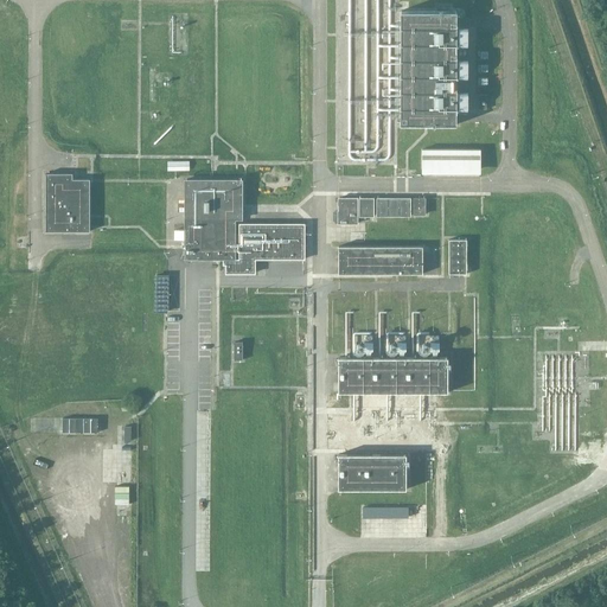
[(400,12),(400,125),(457,125),(457,12),(400,12)]
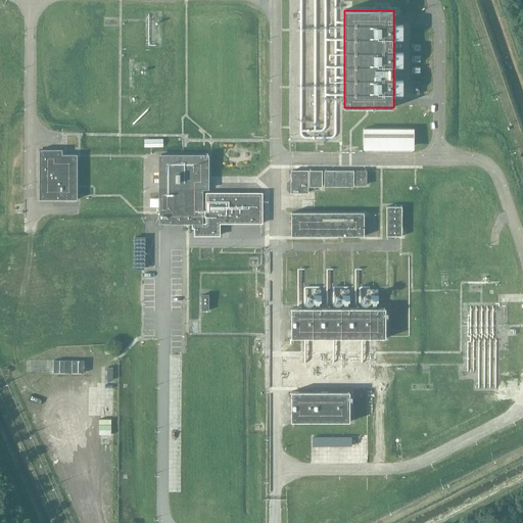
[(330,37),(319,38),(324,82),(334,81),(330,37)]
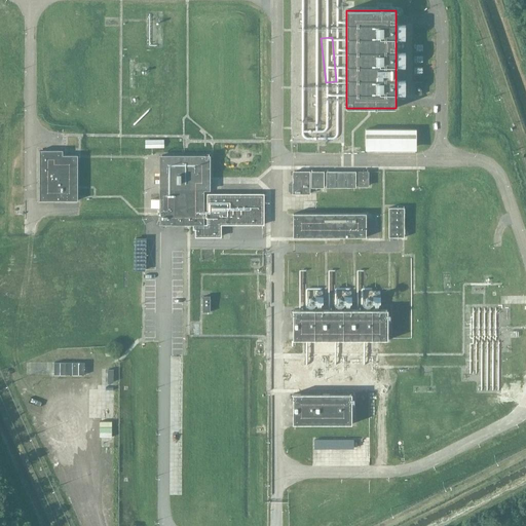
[(366,129),(366,146),(416,146),(416,129),(366,129)]
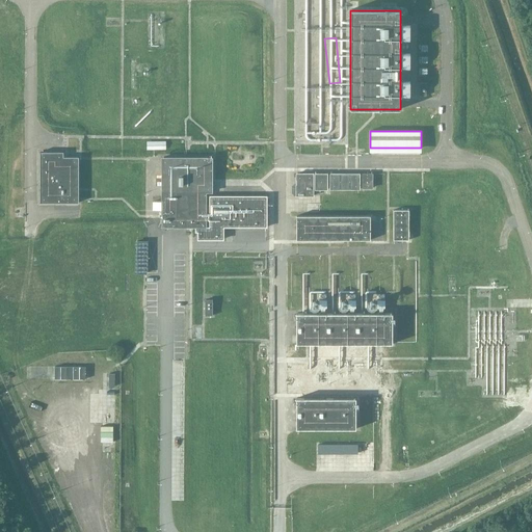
[(40,203),(79,203),(79,157),(63,157),(63,153),(41,152),(40,203)]
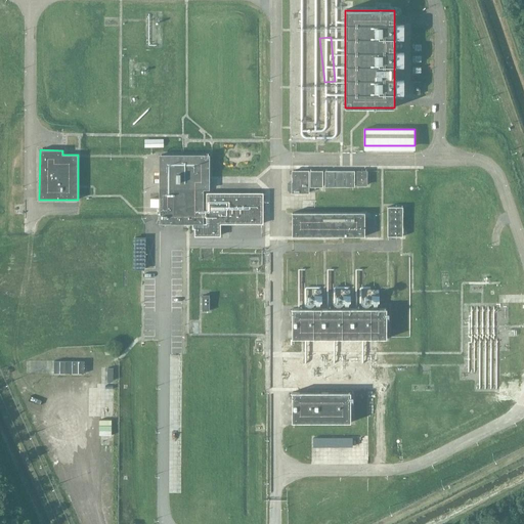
[(204,155),(204,153),(160,151),(160,199),(150,199),(150,208),(160,208),(159,224),(202,224),(202,236),(221,236),(221,224),(263,224),(263,193),(204,192),(204,189),(210,189),(210,156),(204,155)]
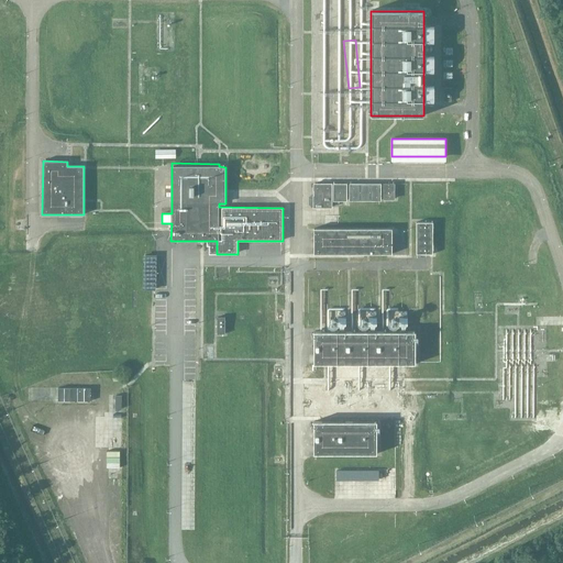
[(332,208),(332,184),(313,184),(312,208),(332,208)]
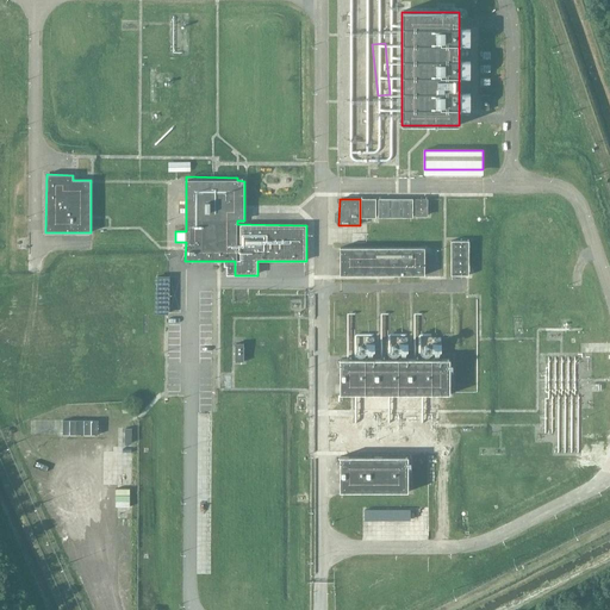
[(377,218),(377,199),(361,199),(361,218),(377,218)]
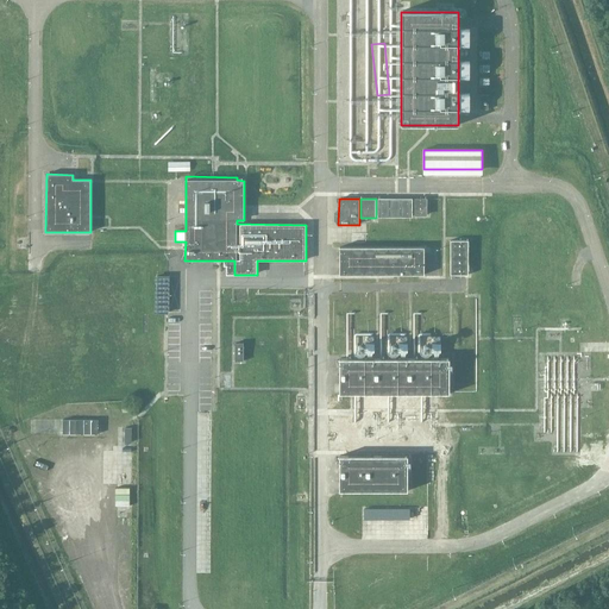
[(413,218),(413,199),(378,199),(378,218),(413,218)]
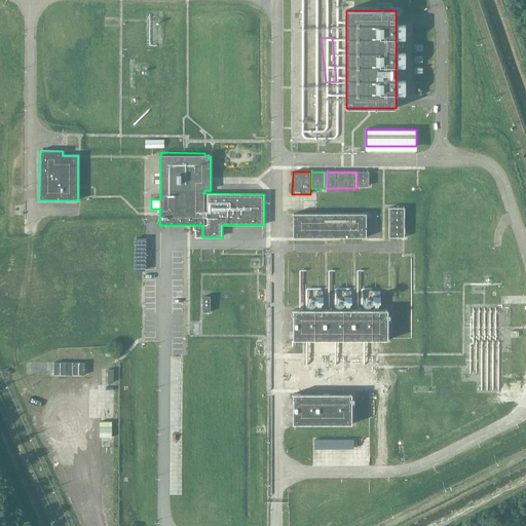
[(359,186),(369,186),(369,172),(359,172),(359,186)]
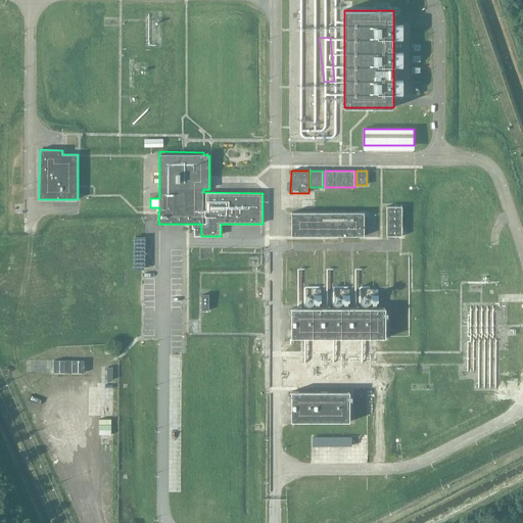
[(387,206),(387,236),(402,236),(402,206),(387,206)]
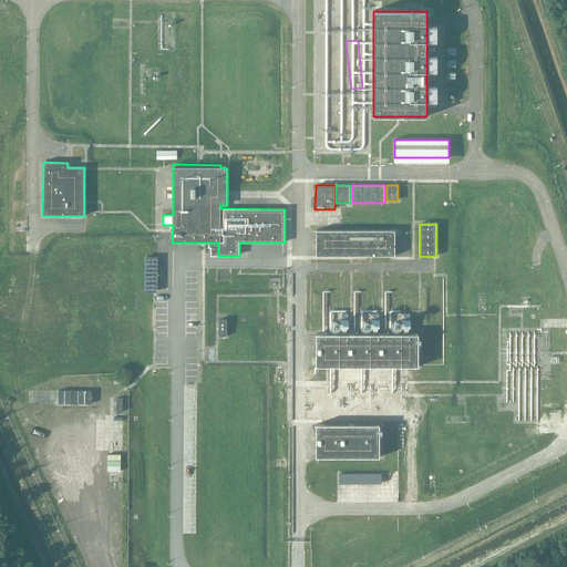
[(316,256),(317,256),(395,256),(395,230),(316,230),(316,256)]
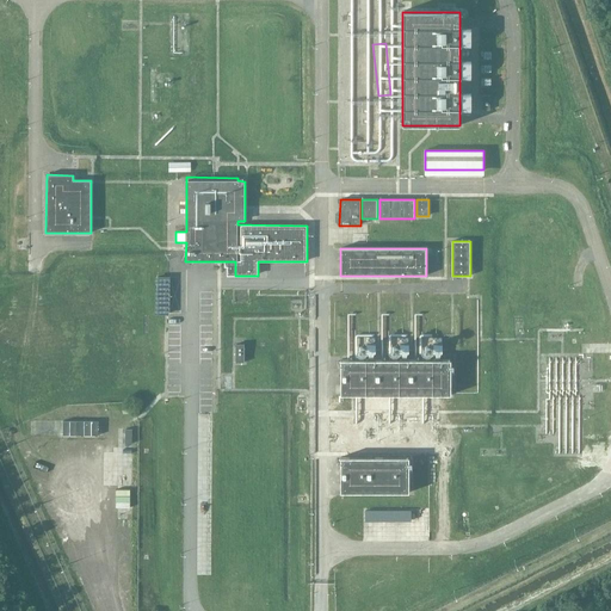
[(156,315),(170,315),(170,276),(156,276),(156,315)]
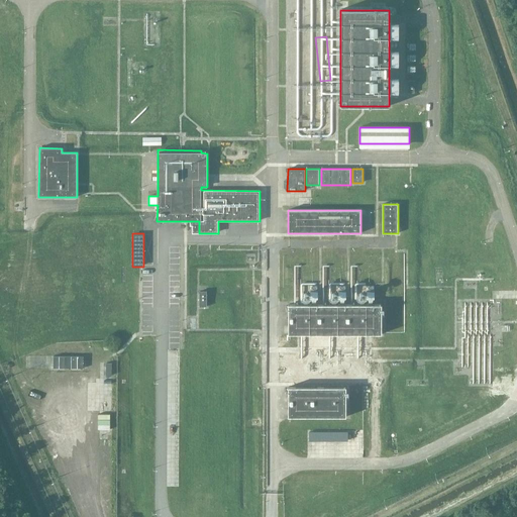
[(350,288),(349,295),(367,298),(368,290),(350,288)]
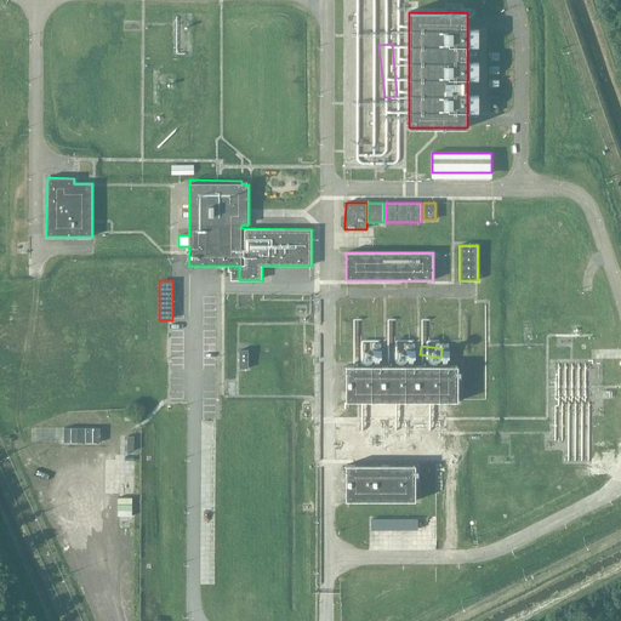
[(346,402),(459,402),(459,366),(346,366),(346,402)]
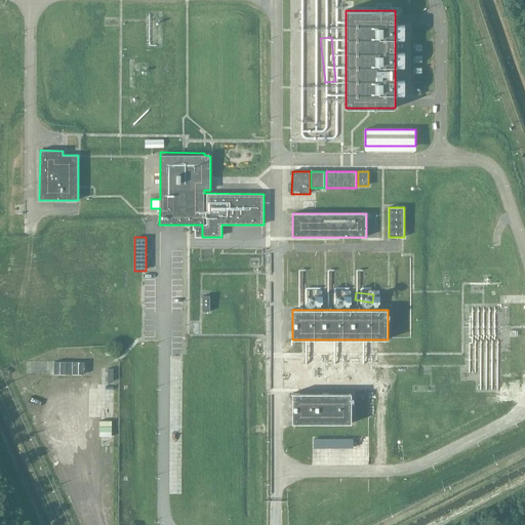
[(78,361),(39,359),(38,372),(78,373),(78,361)]
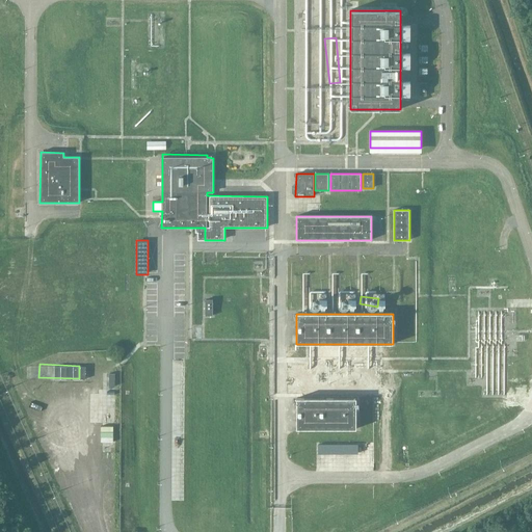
[(38,377),(38,366),(22,365),(21,377),(38,377)]
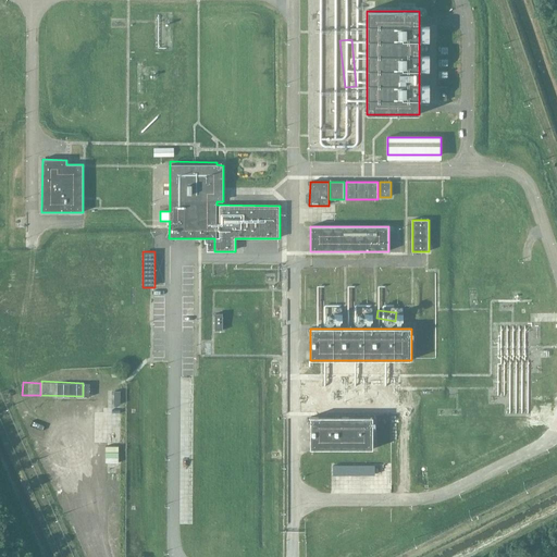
[(87,413),(87,426),(100,426),(100,413),(87,413)]
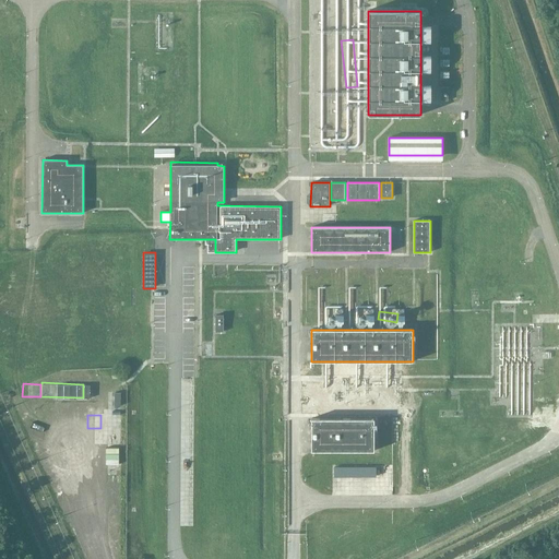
[(311,418),(311,451),(375,451),(375,418),(311,418)]
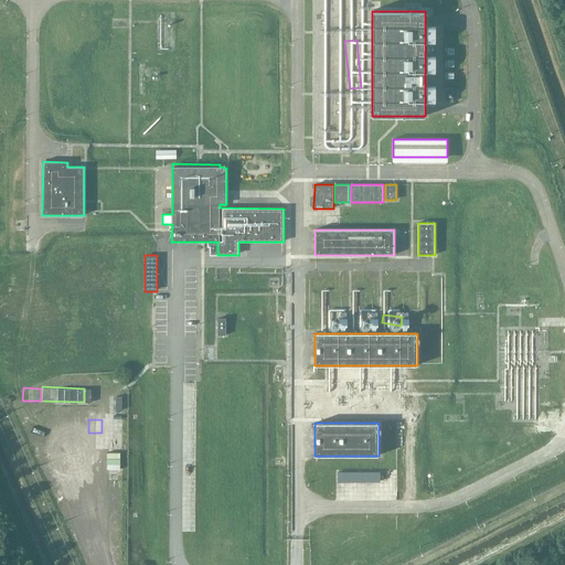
[(100,436),(88,436),(88,446),(102,446),(100,436)]
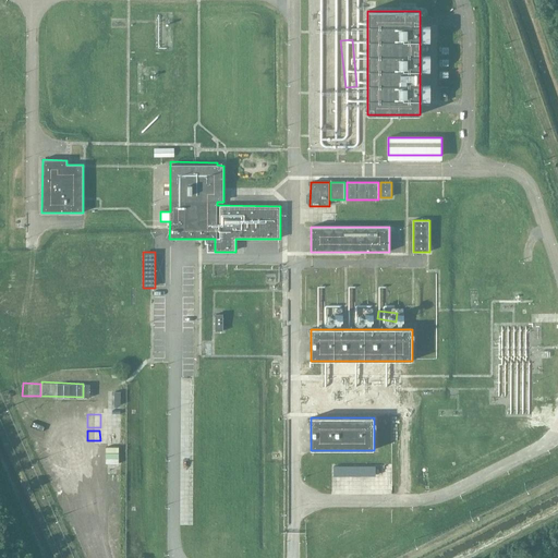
[(102,485),(113,485),(112,464),(101,465),(102,485)]
